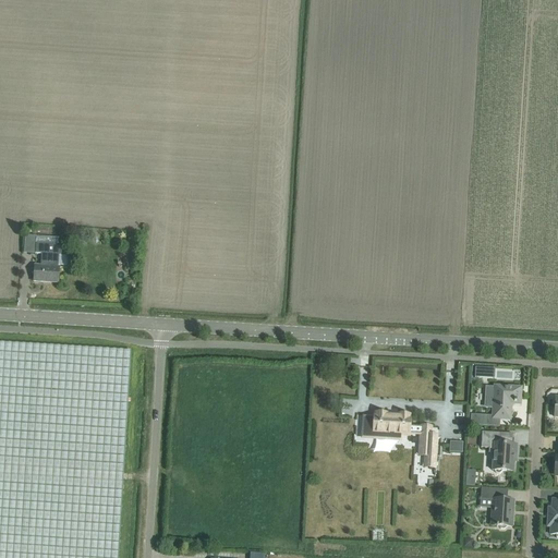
[(61,245),(58,245),(58,239),(37,238),(37,237),(25,235),(24,253),(35,254),(41,254),(40,266),(35,266),(34,281),(43,282),(43,281),(58,282),(58,283),(59,283),(59,267),(58,267),(59,256),(61,256),(61,245)]
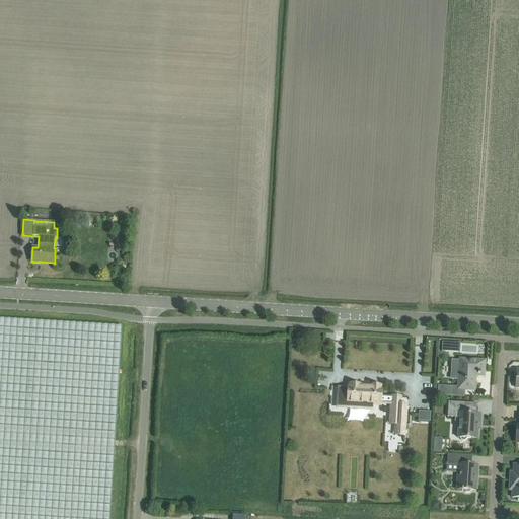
[(109,518),(122,326),(0,318),(0,518),(109,518)]
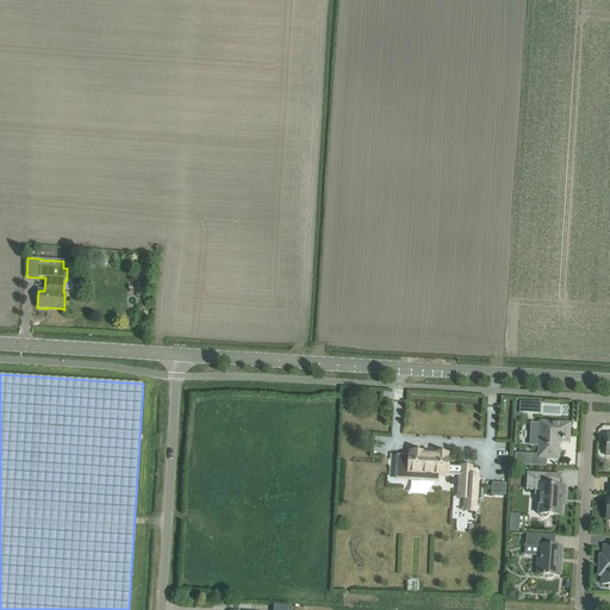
[(533,425),(531,444),(540,444),(539,458),(556,459),(558,444),(562,441),(568,442),(568,425),(561,424),(559,422),(552,422),(549,423),(541,423),(541,425),(533,425)]
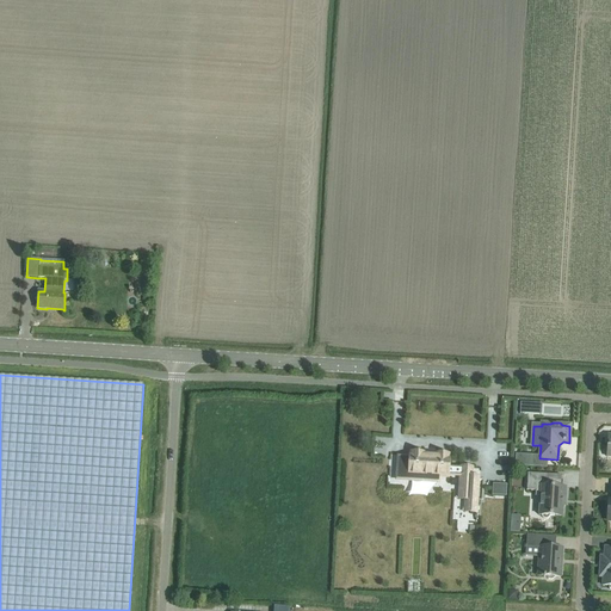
[(449,458),(449,456),(436,455),(436,457),(424,456),(424,454),(411,454),(411,456),(409,458),(397,457),(397,469),(405,470),(403,480),(438,482),(439,476),(448,476),(448,475),(460,475),(460,485),(458,499),(471,499),(477,500),(479,477),(473,477),(473,469),(461,468),(461,469),(449,468),(449,458)]
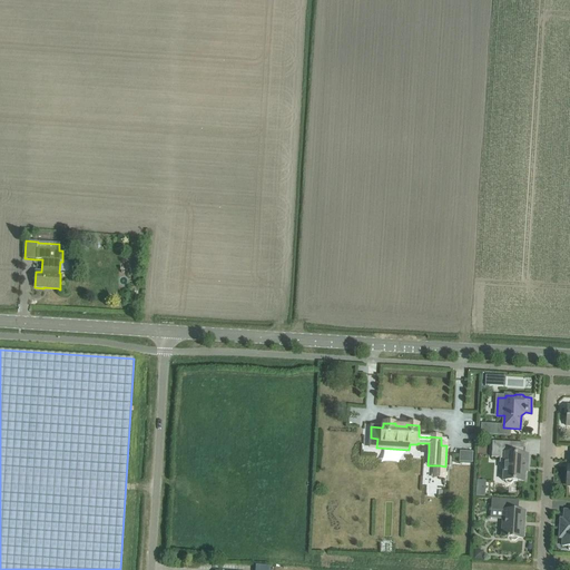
[(497,435),(498,426),(481,425),(480,434),(497,435)]
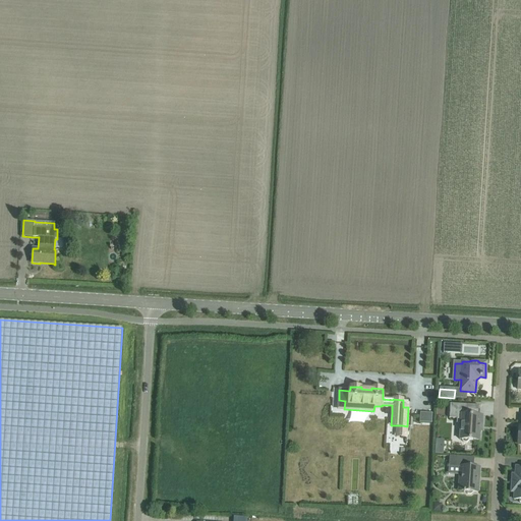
[(460,440),(462,440),(462,441),(462,442),(463,442),(463,443),(464,443),(465,443),(466,443),(467,443),(468,443),(468,442),(468,441),(469,441),(479,441),(479,430),(479,425),(482,425),(482,416),(468,415),(469,405),(450,404),(449,418),(456,419),(456,423),(461,423),(460,440)]
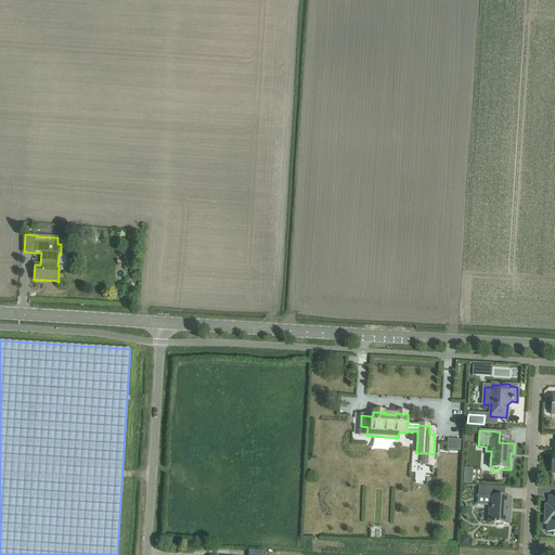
[(448,440),(447,450),(460,451),(461,440),(448,440)]
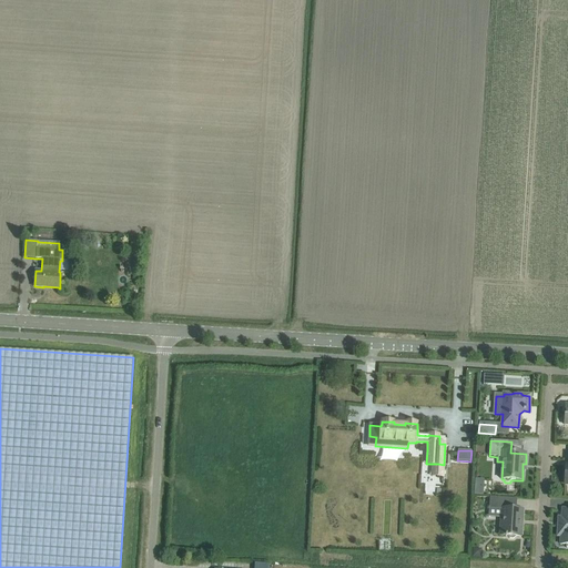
[(510,509),(511,498),(489,497),(489,508),(501,509),(500,521),(503,524),(501,535),(499,535),(499,536),(505,536),(505,537),(508,537),(509,539),(513,539),(516,537),(520,537),(523,510),(510,509)]
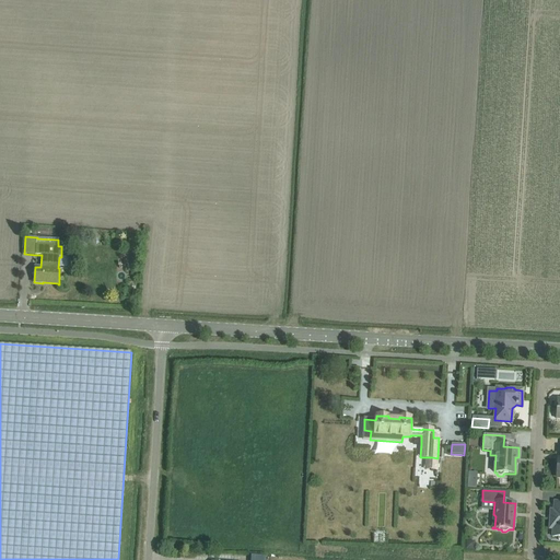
[(550,518),(549,528),(552,529),(552,537),(558,537),(558,540),(559,540),(559,501),(555,501),(553,518),(550,518)]
